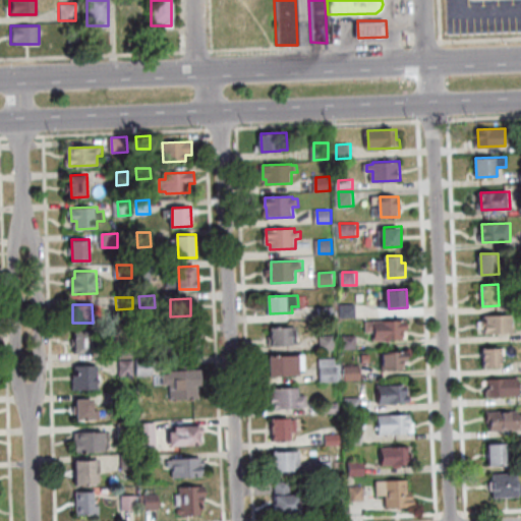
[(343,317),(342,304),(357,304),(358,316),(343,317)]
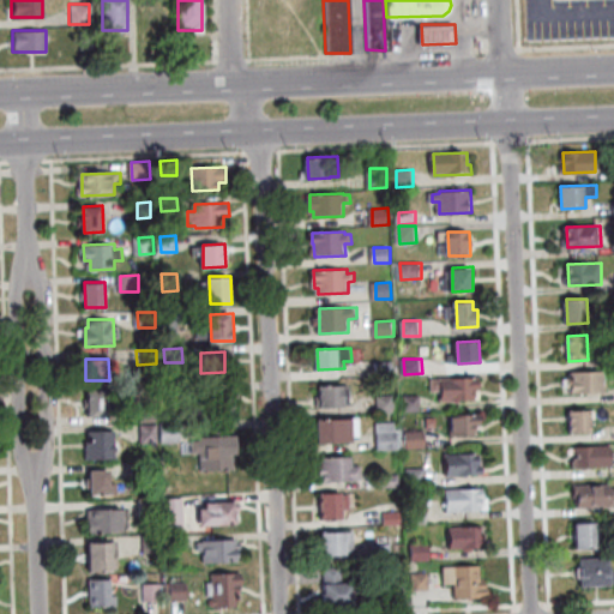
[(395,374),(379,374),(379,362),(395,362),(395,374)]
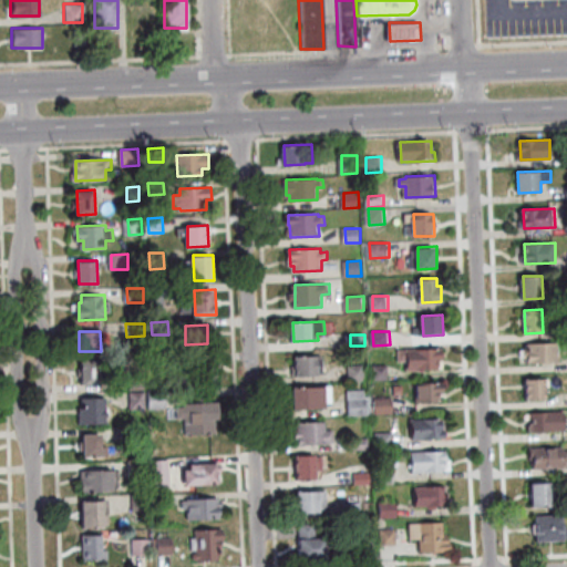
[(529,362),(528,343),(558,342),(559,361),(529,362)]
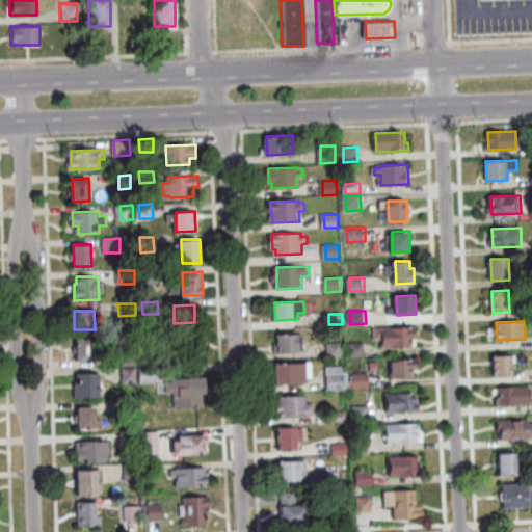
[(376,328),(417,327),(418,346),(384,347),(384,339),(376,339),(376,328)]
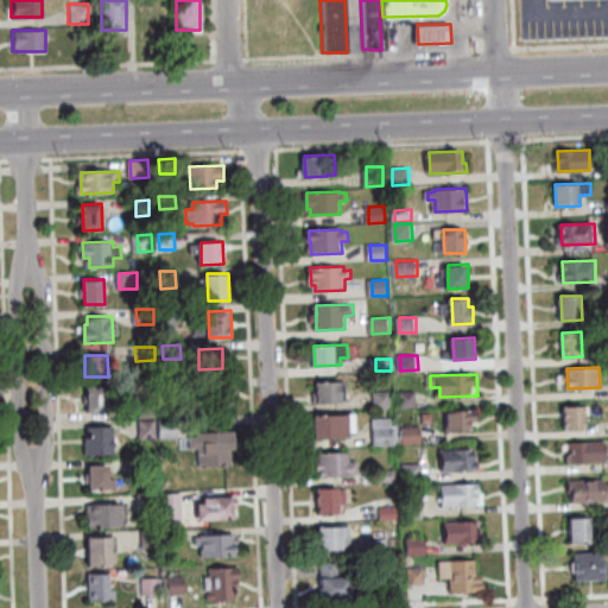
[(182,391),(165,392),(164,382),(181,381),(182,391)]
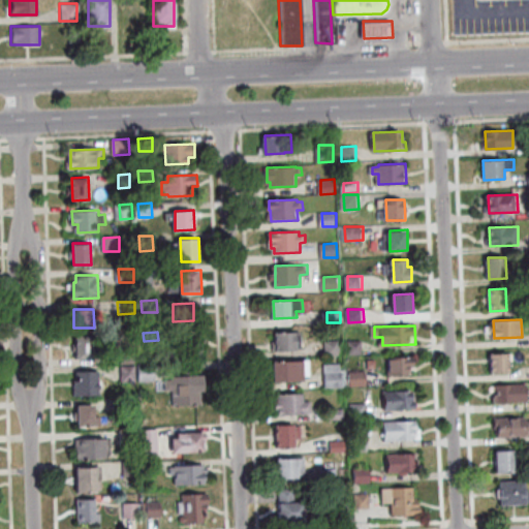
[(278,350),(277,333),(298,332),(298,350),(278,350)]
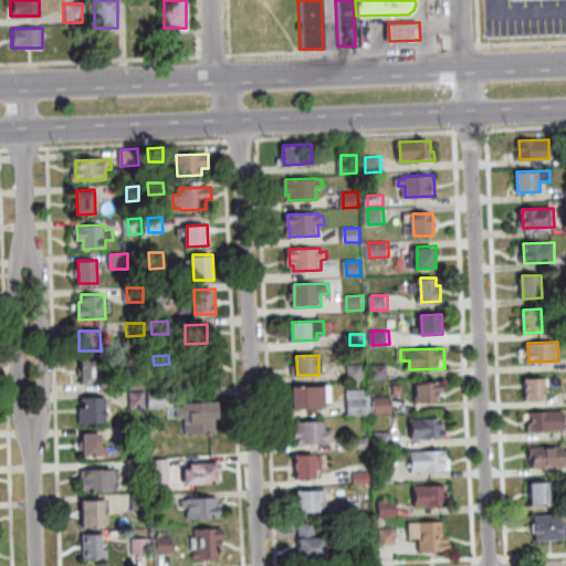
[(216,356),(217,380),(206,380),(206,377),(186,377),(185,357),(216,356)]
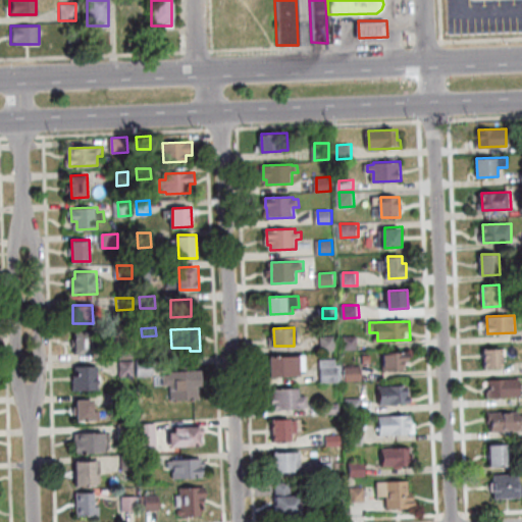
[(92,330),(93,352),(72,353),(71,331),(92,330)]
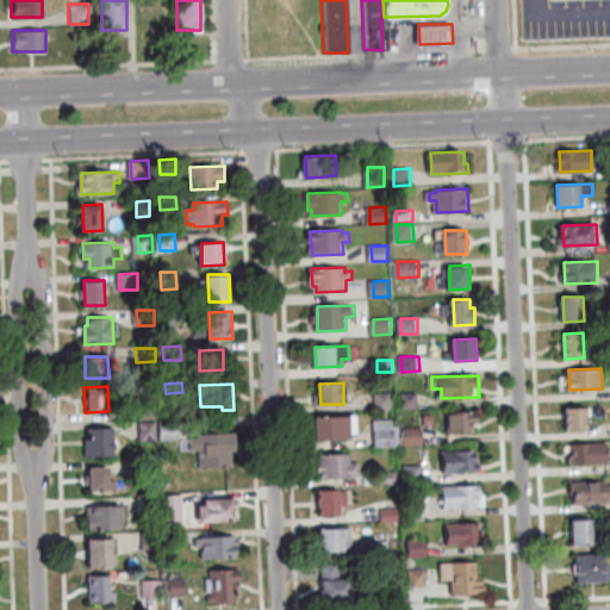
[(394,410),(378,411),(377,393),(393,392),(394,410)]
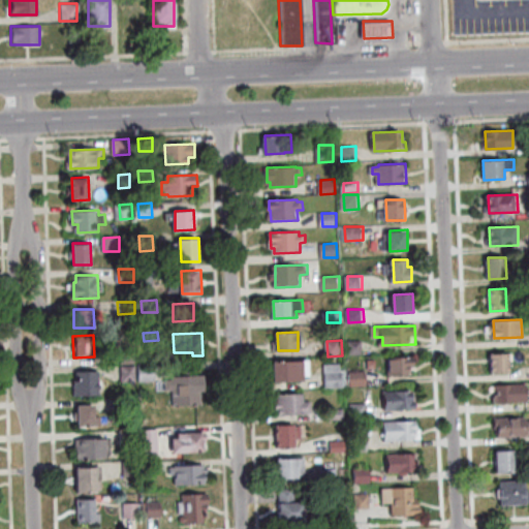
[(364,354),(350,354),(350,341),(363,341),(364,354)]
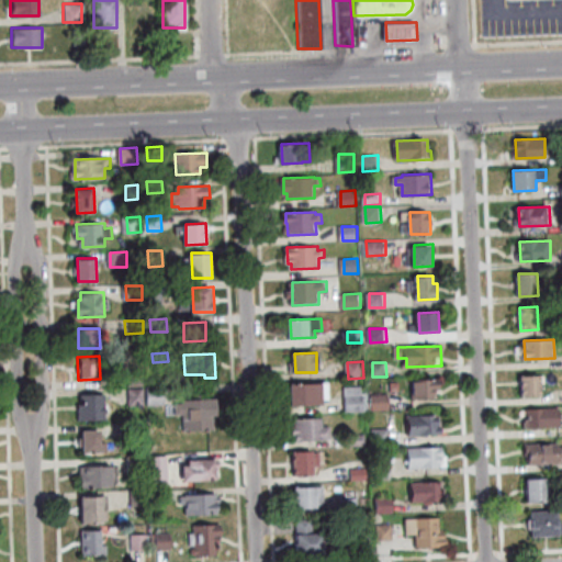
[(144,370),(145,385),(131,386),(130,370),(144,370)]
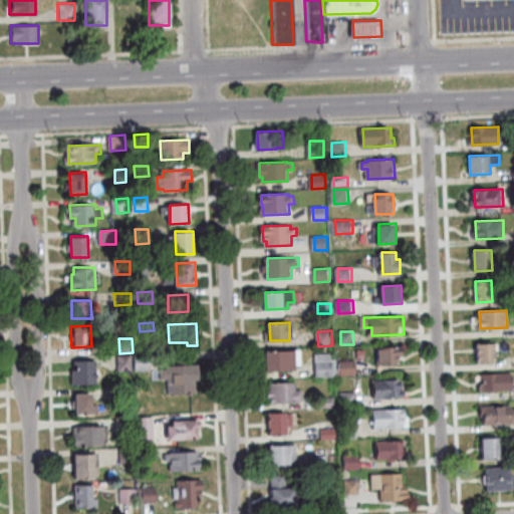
[(496,361),(478,362),(477,343),(495,342),(496,361)]
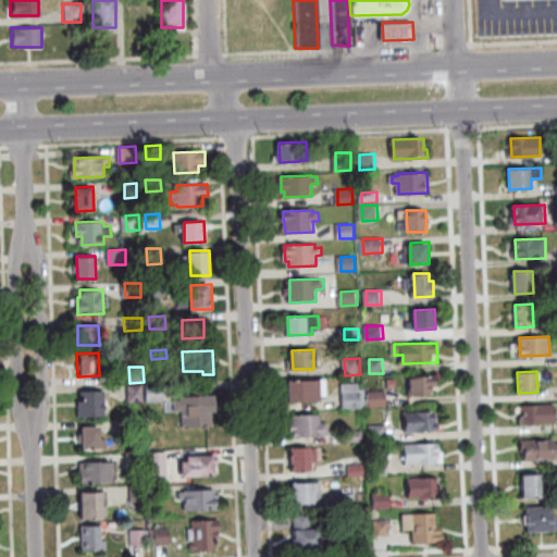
[(437,374),(437,386),(433,386),(433,394),(411,395),(411,375),(437,374)]
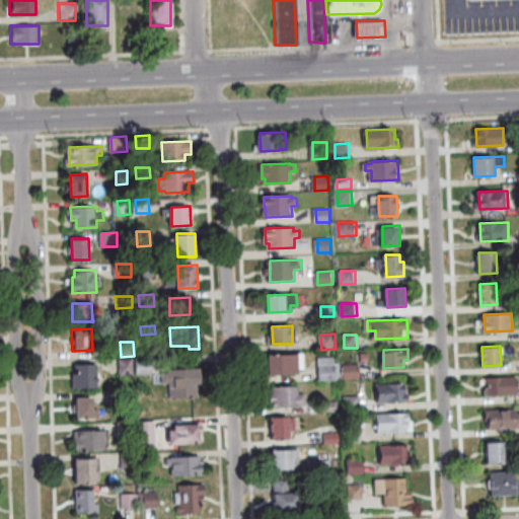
[(299,373),(271,374),(270,354),(304,353),(304,368),(299,368),(299,373)]
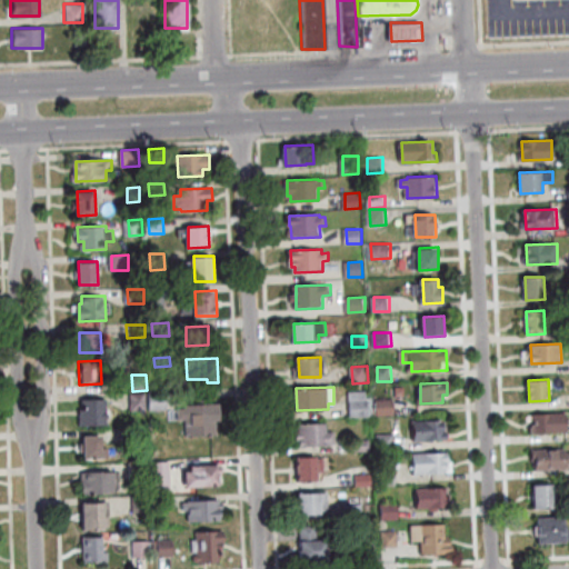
[(407,388),(407,396),(398,397),(398,388),(407,388)]
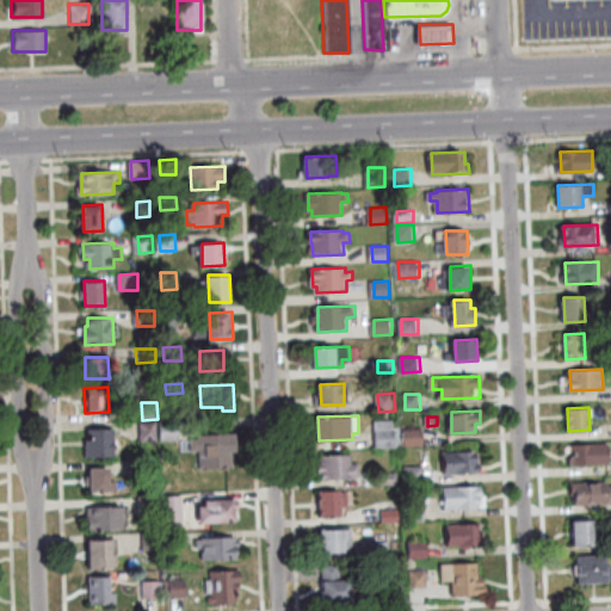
[(377,448),(376,421),(395,420),(395,429),(401,427),(401,446),(377,448)]
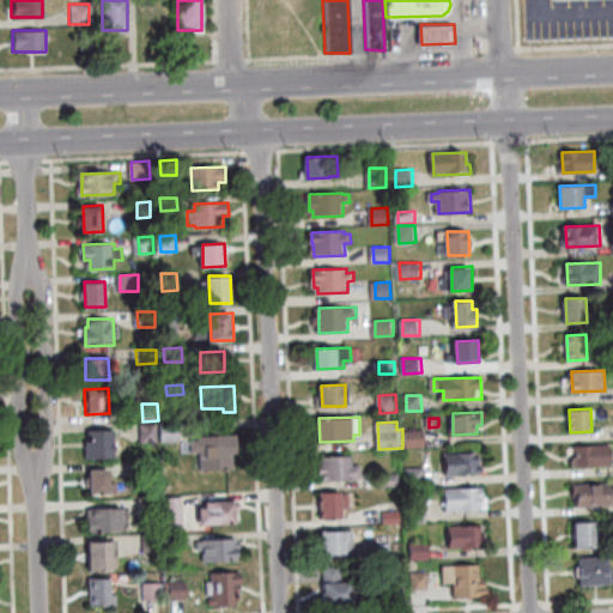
[(163,424),(180,423),(181,442),(164,443),(163,424)]
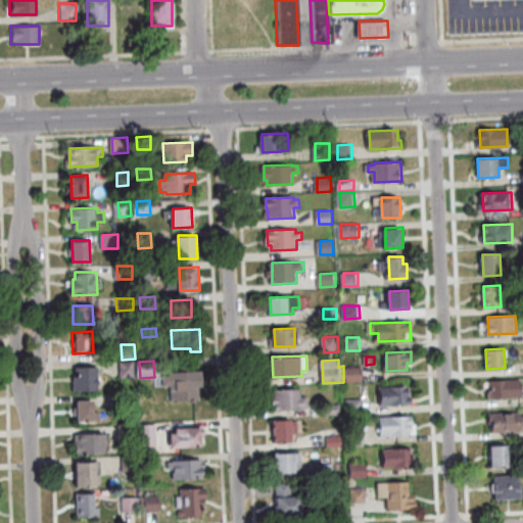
[(122,377),(122,362),(136,362),(137,376),(122,377)]
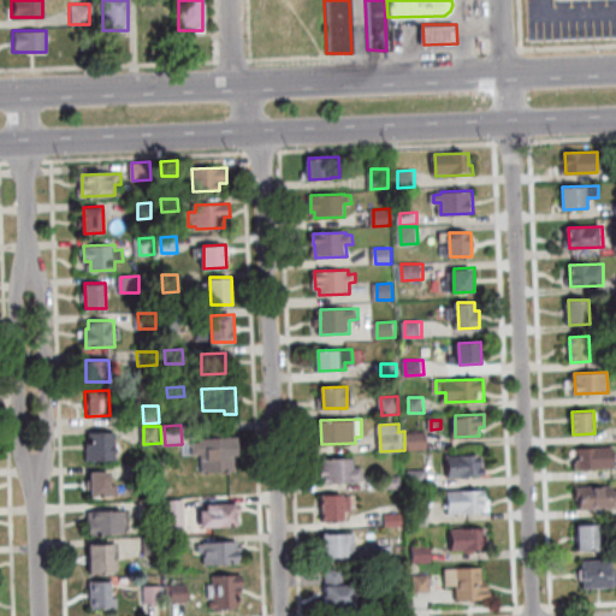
[(90,433),(116,432),(117,460),(89,461),(88,444),(90,444),(90,433)]
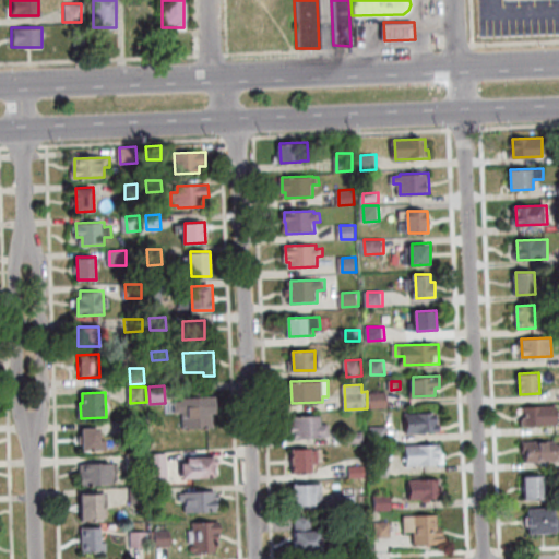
[(390,407),(371,408),(371,393),(389,392),(390,407)]
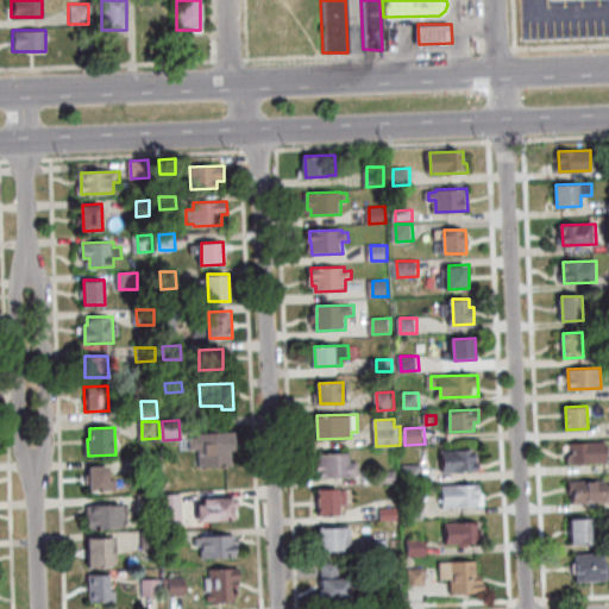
[(201,434),(236,433),(236,449),(234,449),(234,465),(202,466),(201,449),(193,449),(192,438),(201,438),(201,434)]
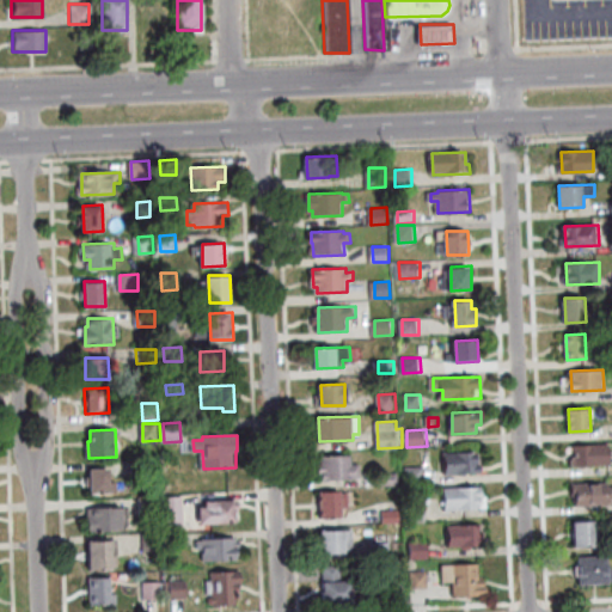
[(610,464),(571,466),(571,458),(575,458),(575,446),(610,445),(610,464)]
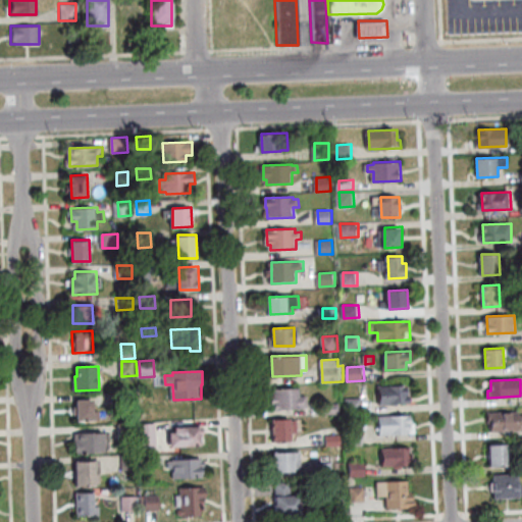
[(412,403),(381,404),(380,386),(411,385),(412,403)]
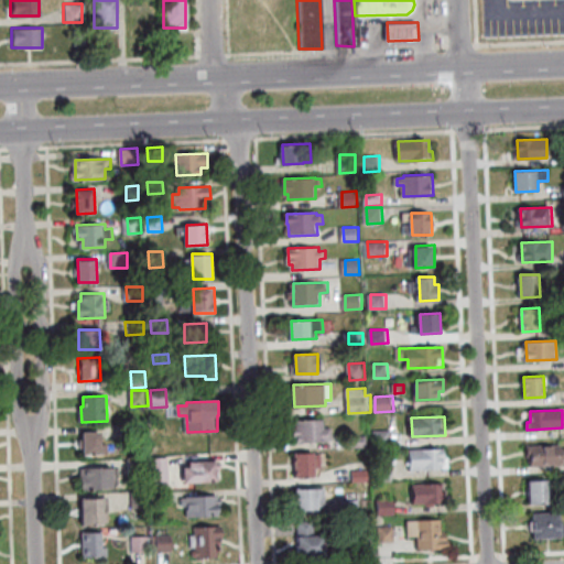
[(334,441),(299,442),(299,421),(325,420),(325,429),(334,427),(334,441)]
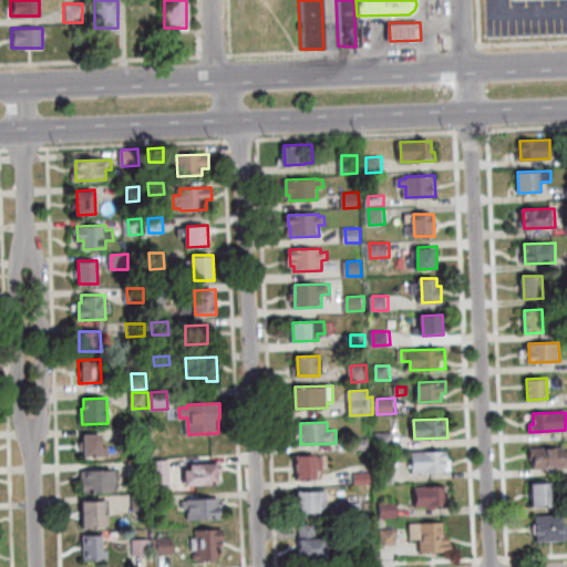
[(146,440),(131,440),(130,426),(146,425),(146,440)]
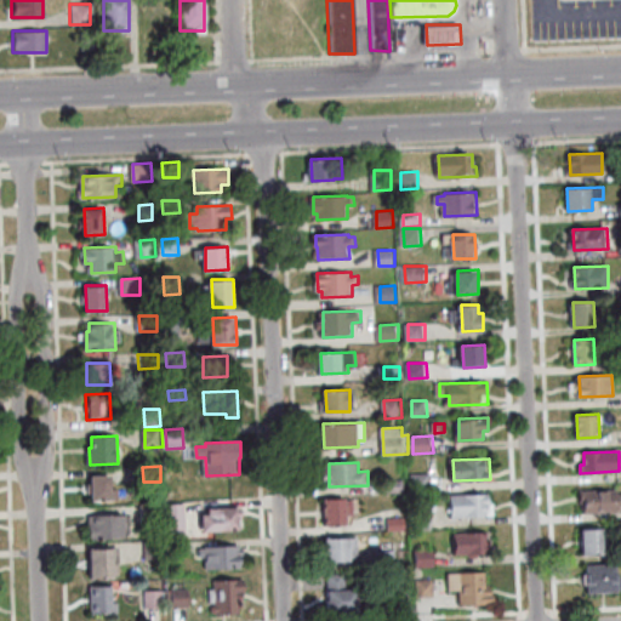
[(432,473),(432,491),(415,493),(414,474),(432,473)]
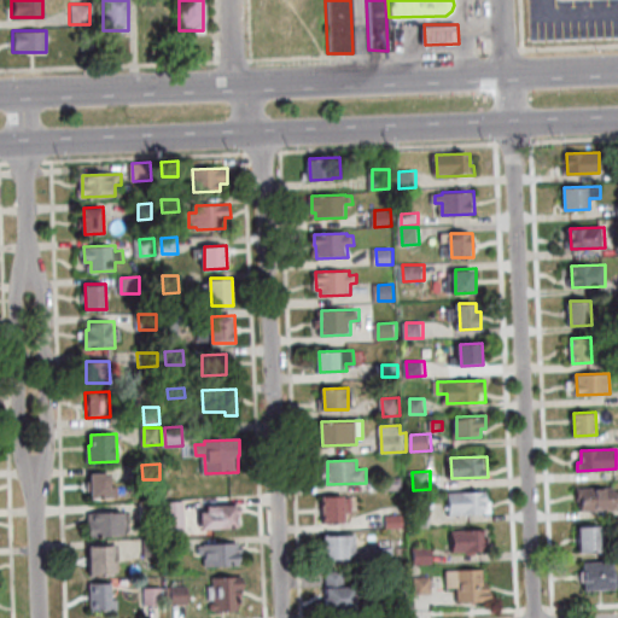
[(111,472),(111,488),(120,488),(121,497),(112,497),(112,496),(93,497),(92,473),(111,472)]
